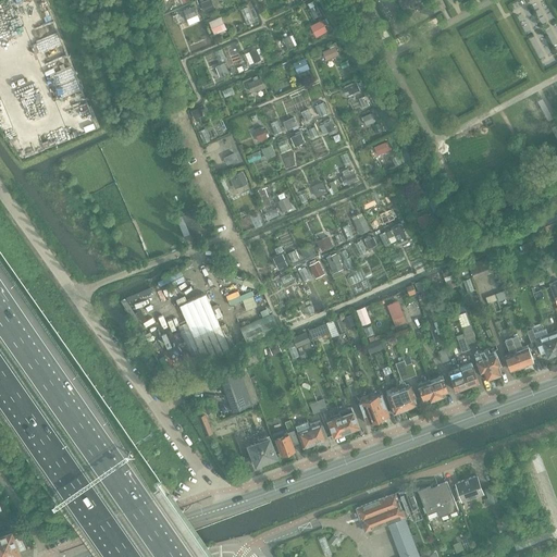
[(312,2),(307,4),(314,19),(320,15),(312,2)]
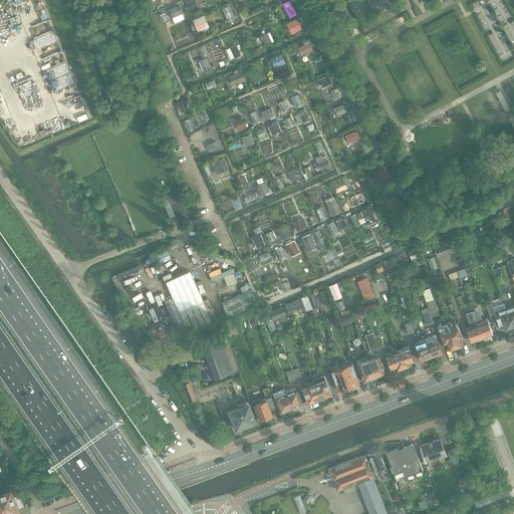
[(295,19),(285,25),(291,36),(301,30),(295,19)]
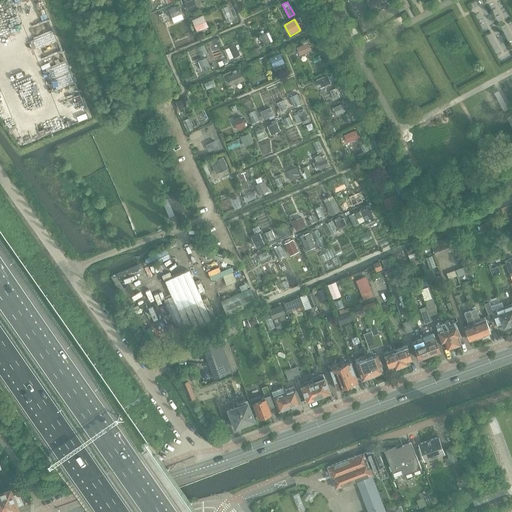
[(317,83),(322,95),(331,91),(326,79),(317,83)]
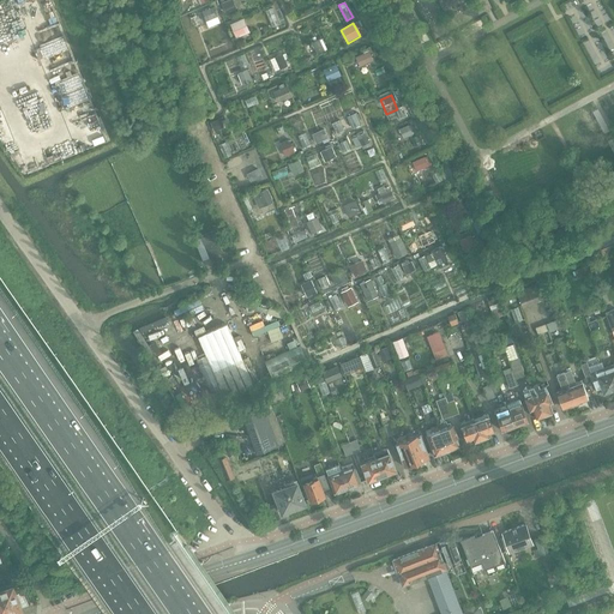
[(312,134),(315,145),(330,139),(325,128),(312,134)]
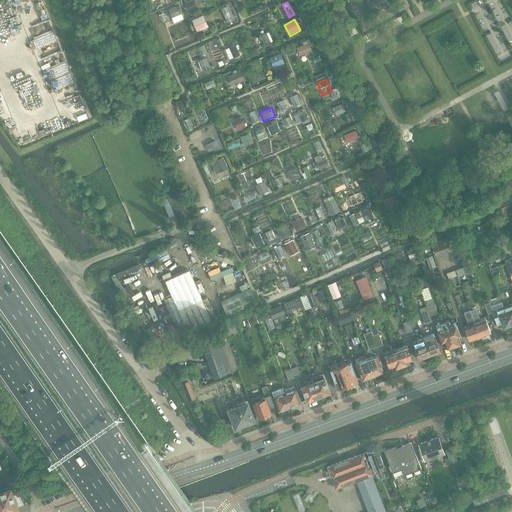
[(241,116),(233,120),(238,132),(247,129),(241,116)]
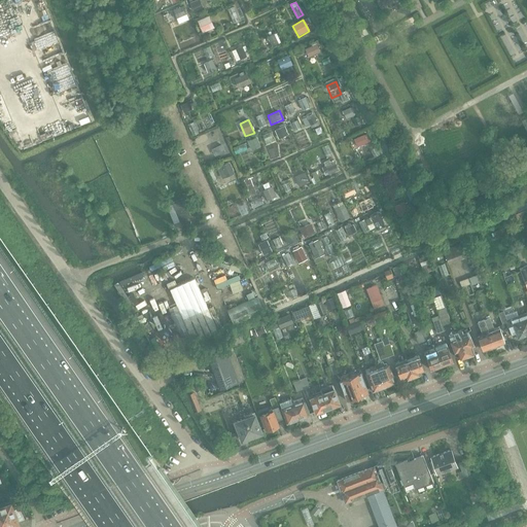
[(222,145),(213,149),(215,155),(225,151),(222,145)]
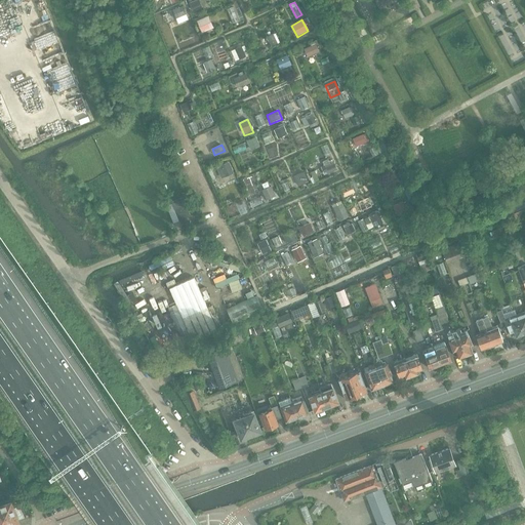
[(229,162),(218,166),(224,177),(233,174),(229,162)]
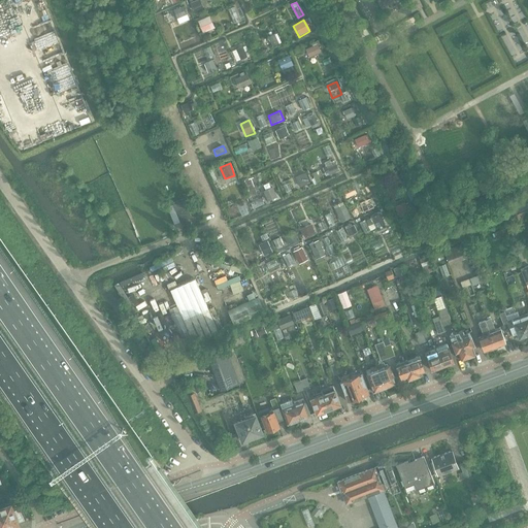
[(290,183),(282,187),(286,194),(294,191),(290,183)]
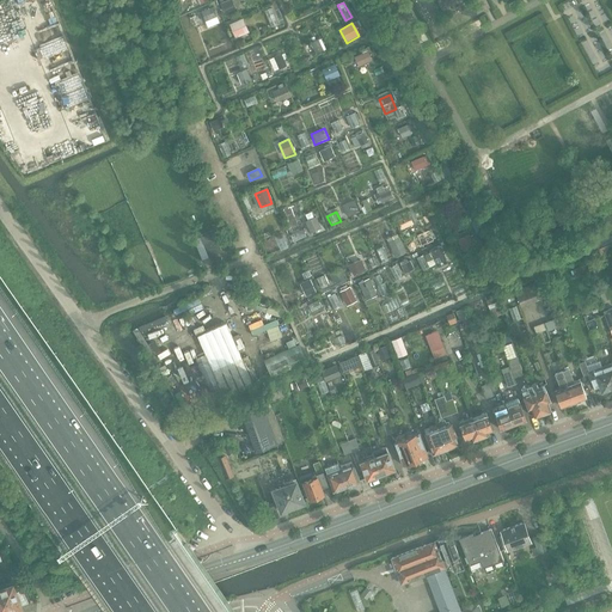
[(459,216),(450,220),(454,231),(464,227),(459,216)]
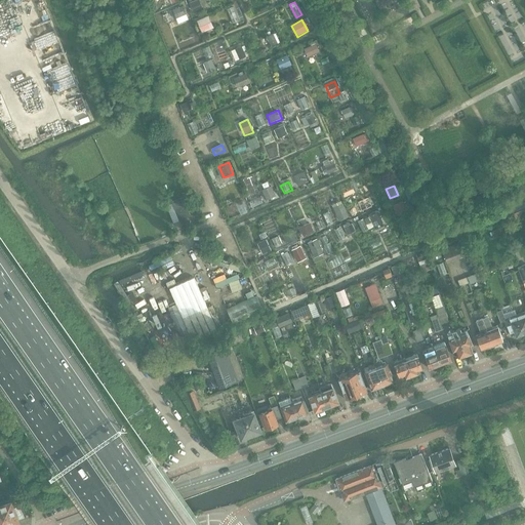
[(248,202),(251,209),(263,204),(259,198),(248,202)]
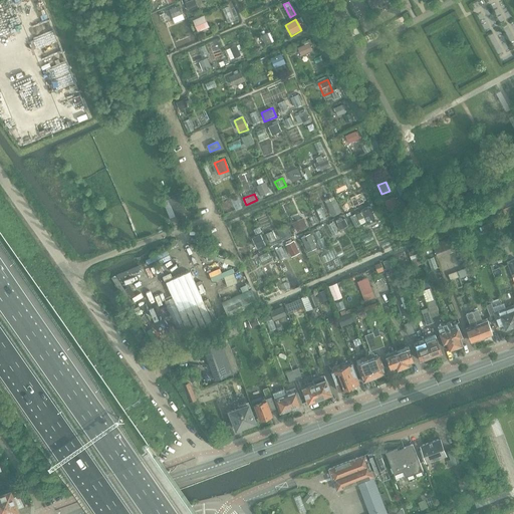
[(180,195),(168,199),(175,216),(187,212),(180,195)]
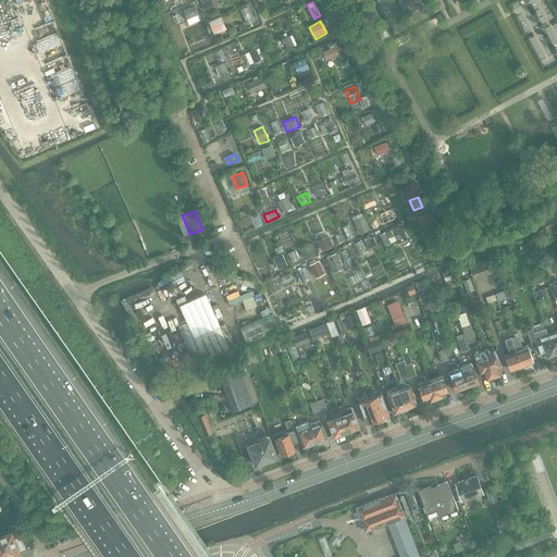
[(425,213),(416,218),(421,230),(431,225),(425,213)]
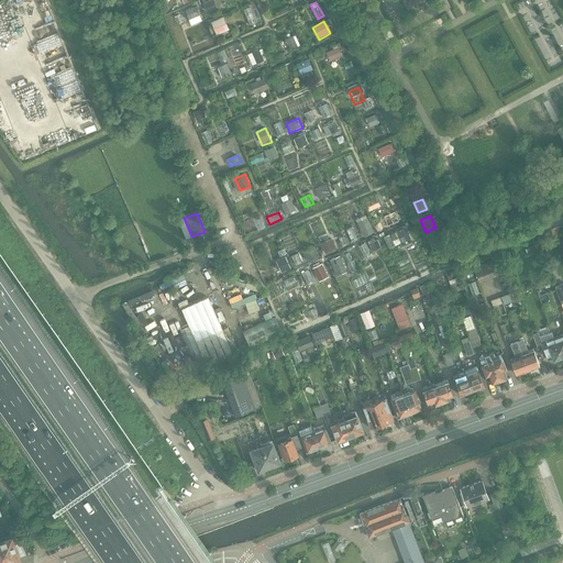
[(365,220),(356,223),(363,238),(372,233),(365,220)]
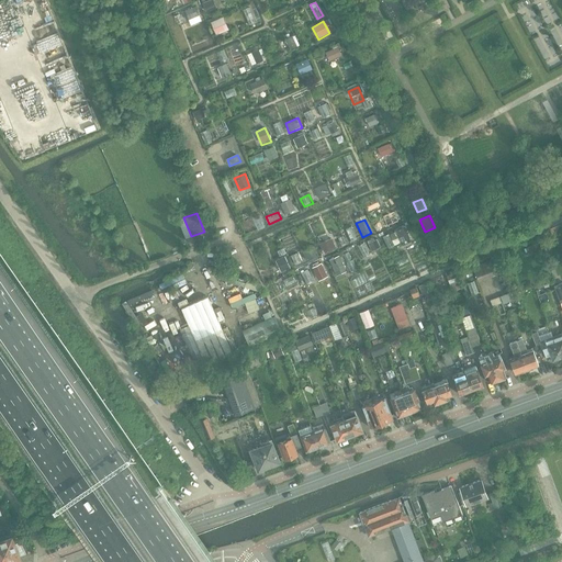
[(404,226),(394,232),(400,244),(411,238),(404,226)]
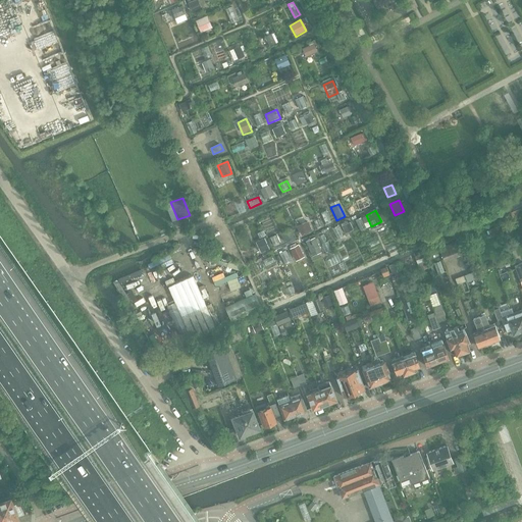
[(500,226),(487,231),(489,238),(502,232),(500,226)]
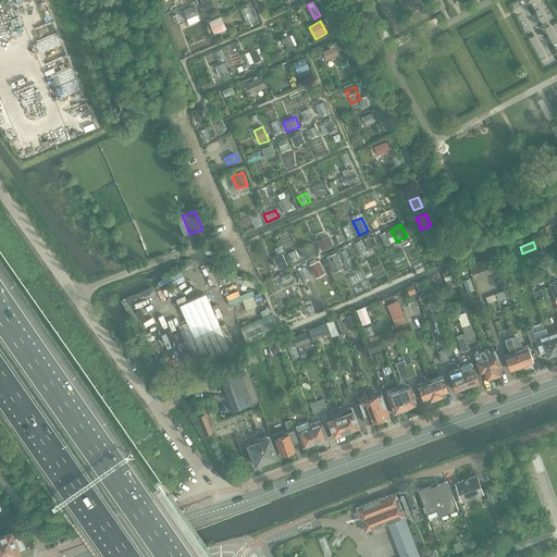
[(311,246),(300,249),(304,261),(316,258),(311,246)]
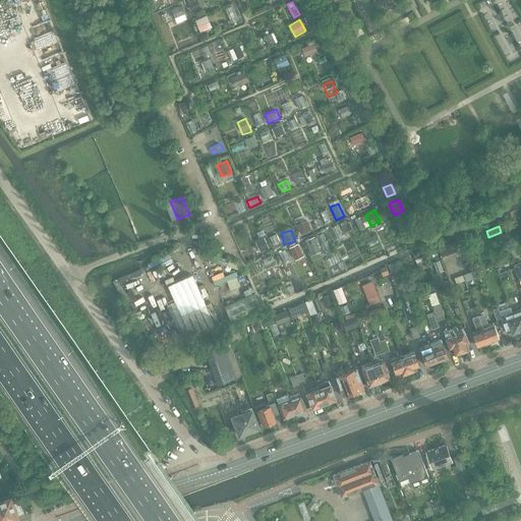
[(313,237),(304,241),(309,252),(319,248),(313,237)]
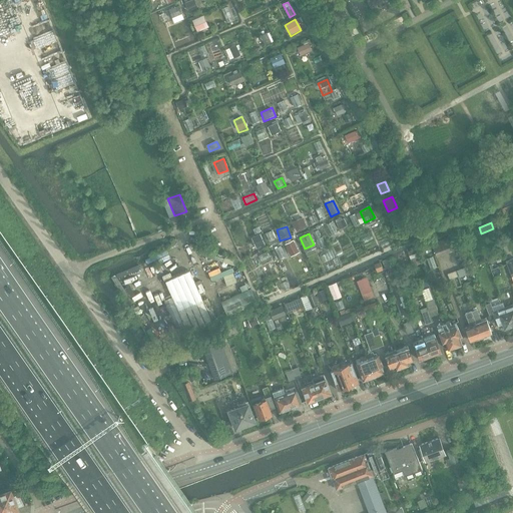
[(457,233),(431,244),(437,258),(463,246),(457,233)]
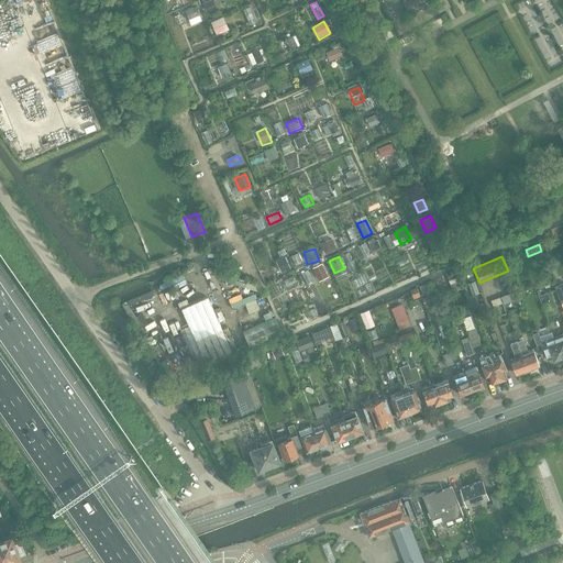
[(455,273),(446,276),(450,286),(460,283),(455,273)]
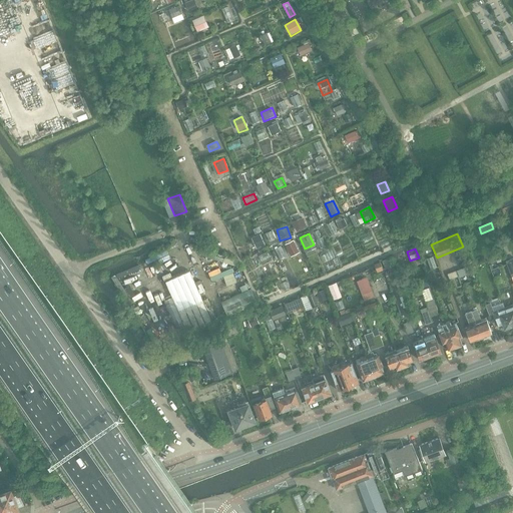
[(388,260),(382,262),(386,272),(392,269),(388,260)]
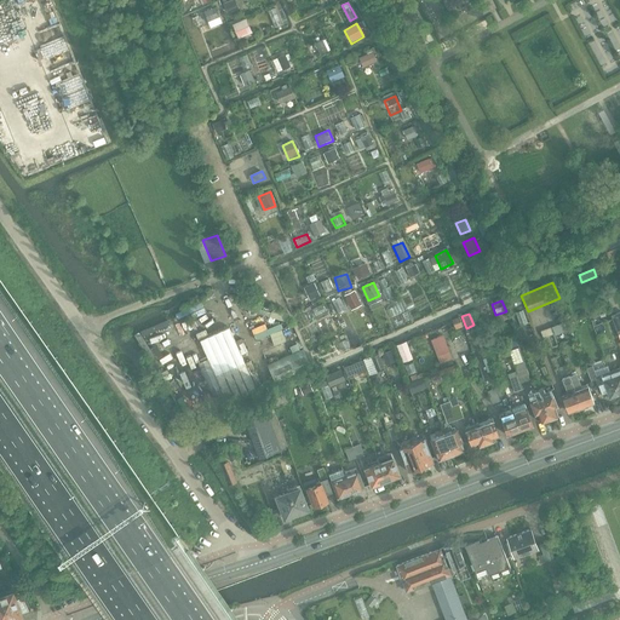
[(459,317),(452,320),(455,328),(463,326),(459,317)]
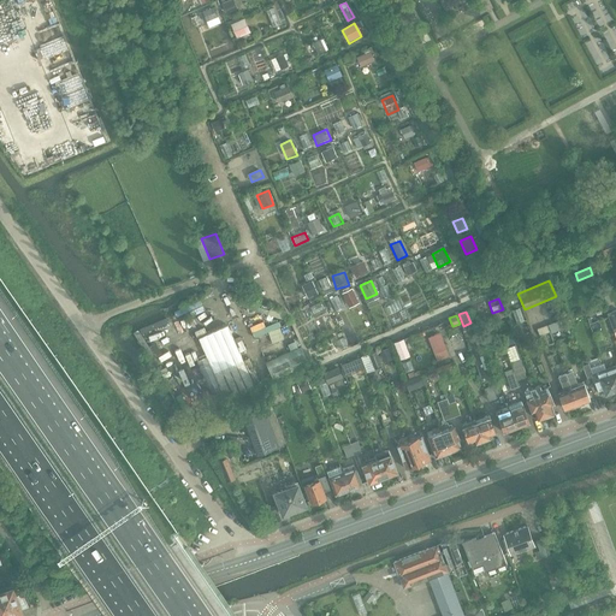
[(227,326),(199,338),(226,401),(255,388),(227,326)]
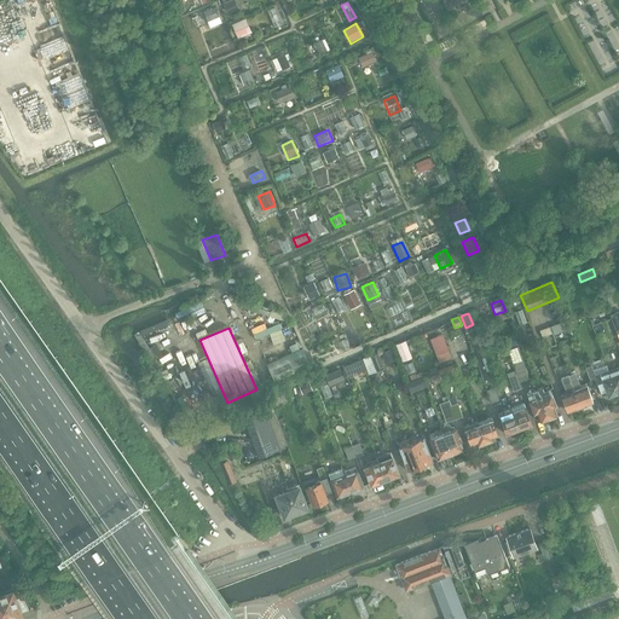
[(444,340),(433,345),(441,366),(452,363),(444,340)]
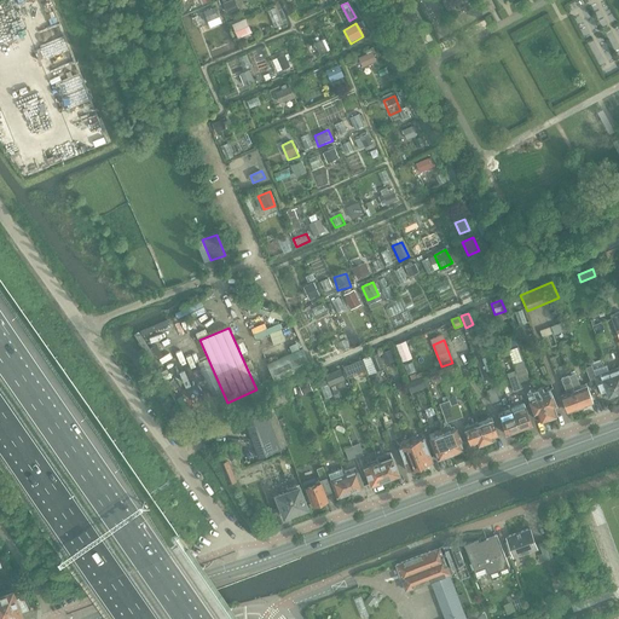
[(405,341),(397,345),(403,362),(408,360),(405,356),(410,354),(405,341)]
